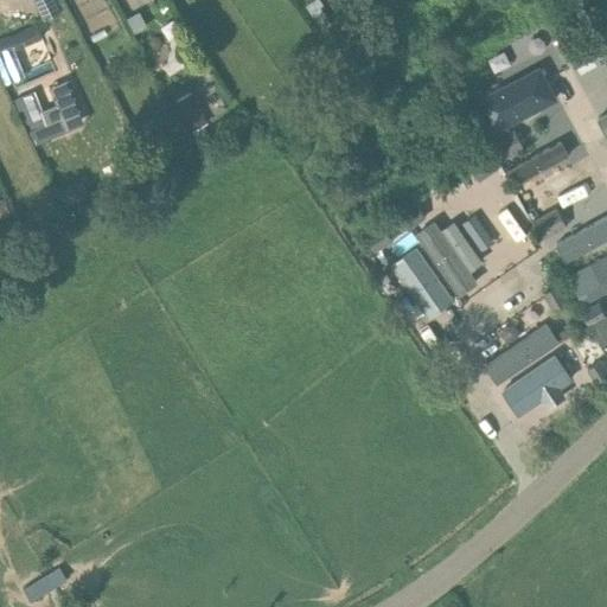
[(324,25),(331,20),(320,5),(313,10),(324,25)]
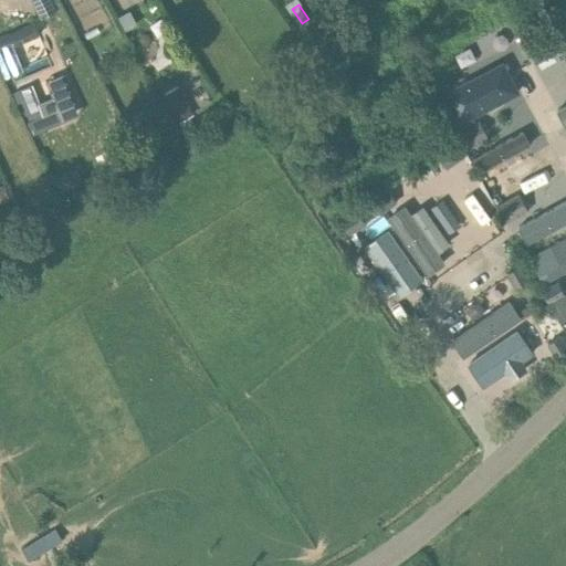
[(0,53),(42,35),(37,23),(0,38),(0,53)]
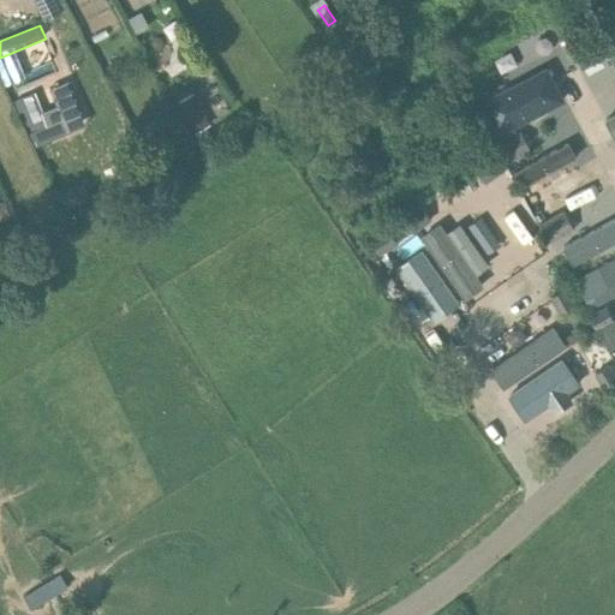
[(614,47),(575,67),(583,82),(614,65),(614,47)]
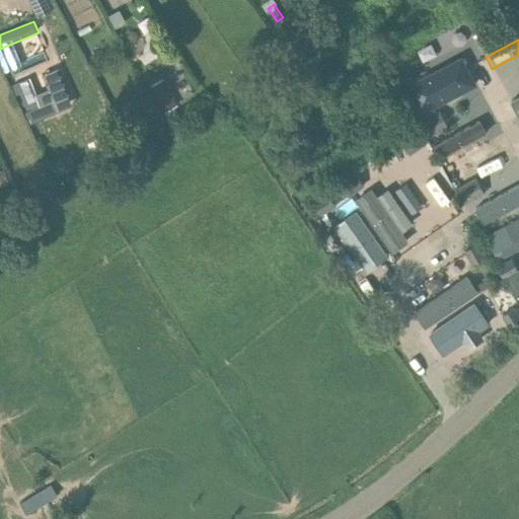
[(414,85),(430,113),(475,85),(459,58),(414,85)]
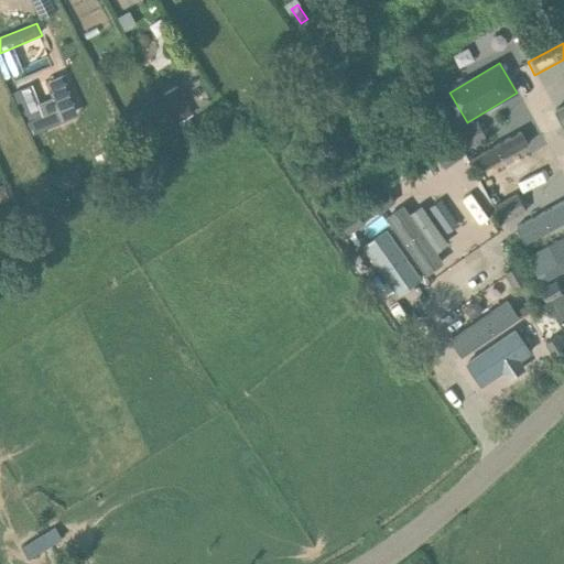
[(180,121),(193,114),(177,86),(164,94),(180,121)]
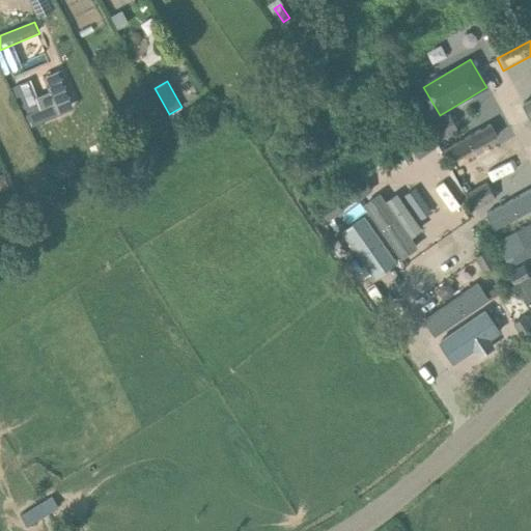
[(530,122),(530,121),(530,102),(522,108),(530,122)]
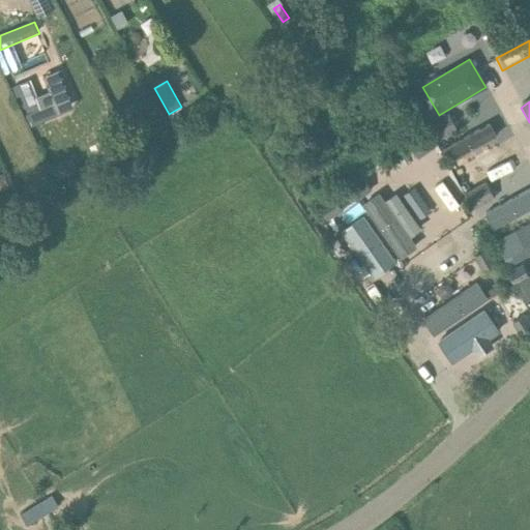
[(54,104),(27,114),(32,125),(59,115),(54,104)]
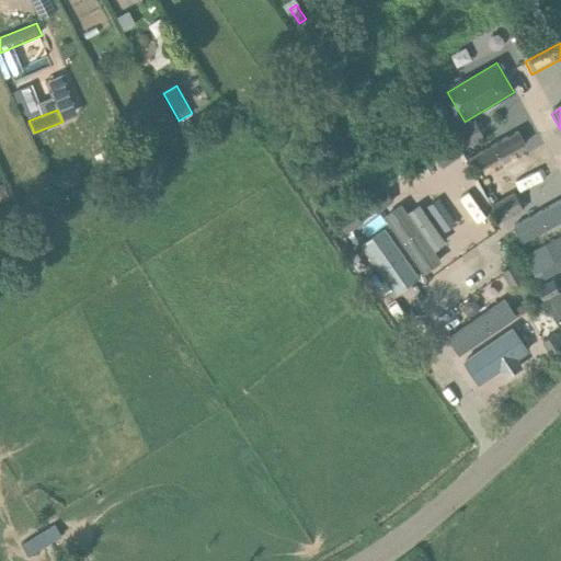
[(506,117),(487,127),(491,137),(512,127),(506,117)]
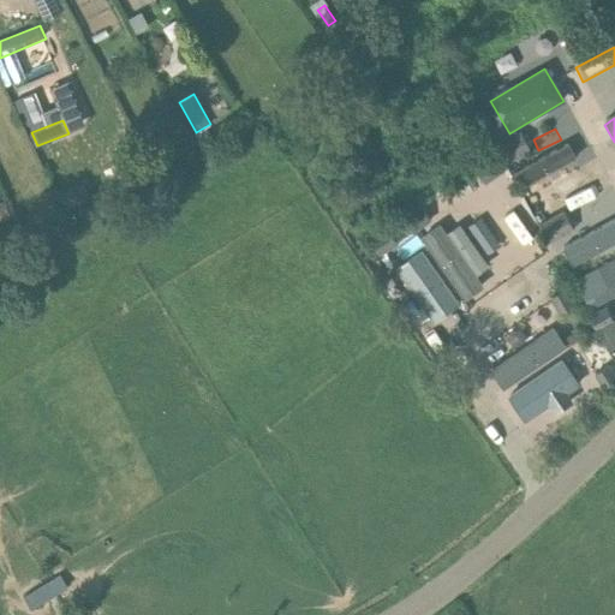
[(520,132),(508,139),(518,157),(530,150),(520,132)]
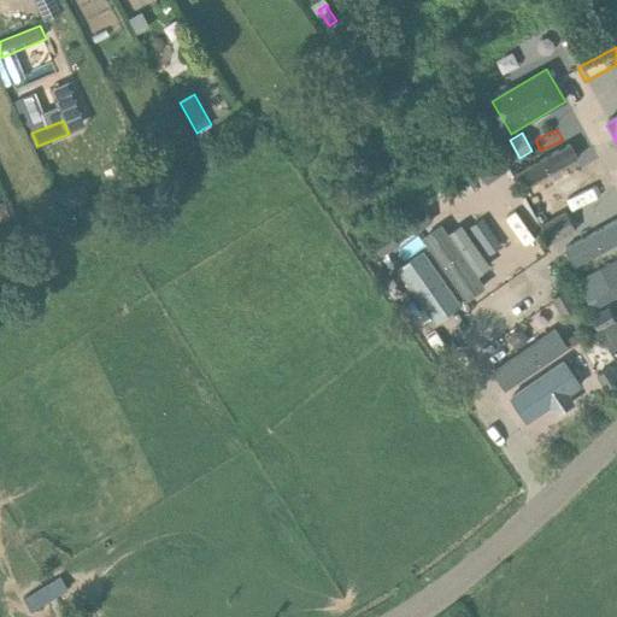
[(497,147),(498,148),(499,151),(506,165),(519,158),(510,140),(497,147)]
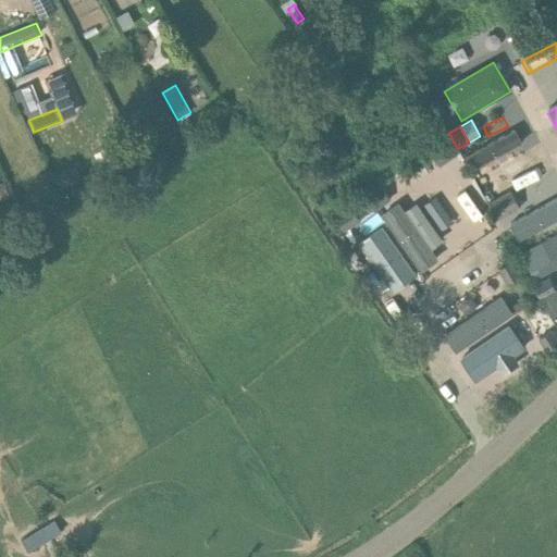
[(518,126),(468,155),(475,169),(525,139),(518,126)]
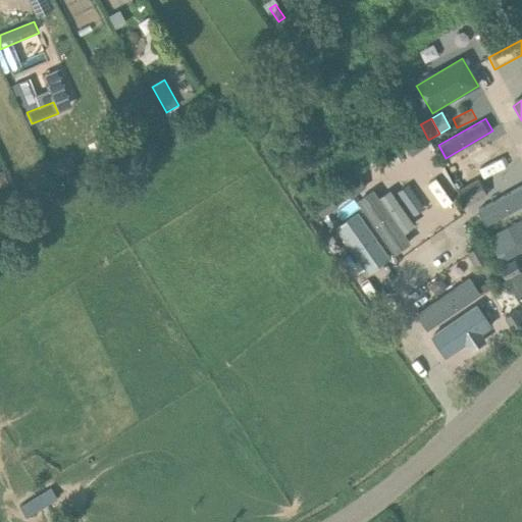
[(427,145),(420,135),(404,145),(412,156),(427,145)]
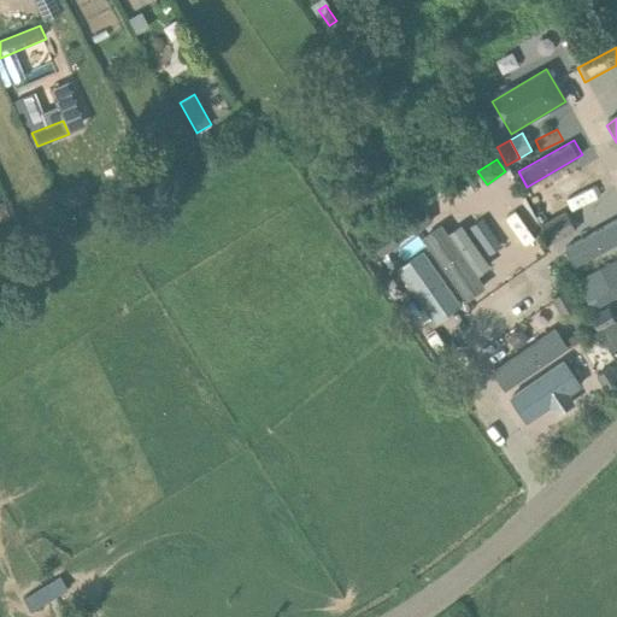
[(433,221),(423,209),(405,222),(413,234),(433,221)]
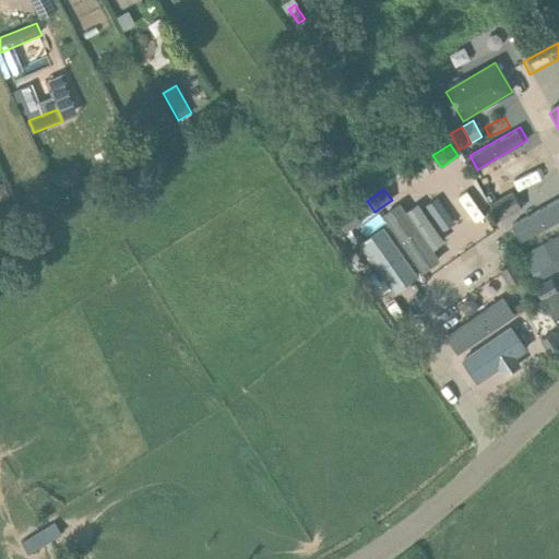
[(513,192),(501,199),(510,215),(522,209),(513,192)]
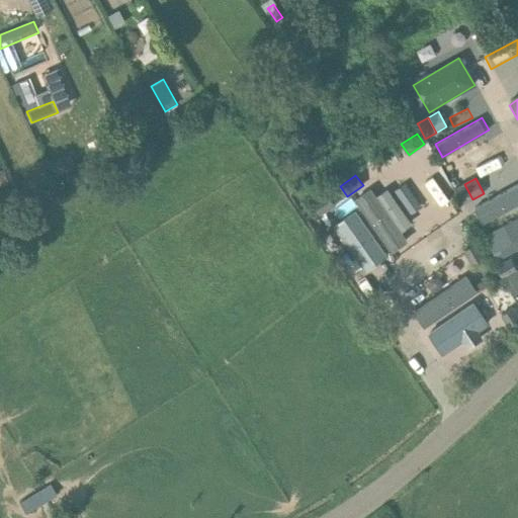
[(393,190),(410,217),(422,208),(416,200),(412,193),(407,185),(405,182),(393,190)]
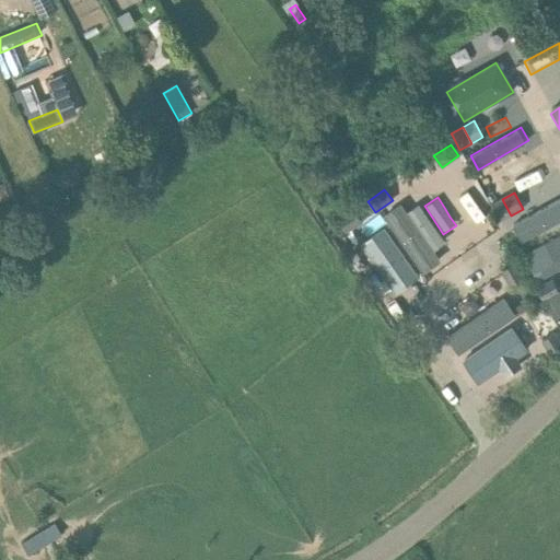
[(559,220),(559,198),(512,225),(521,242),(559,220)]
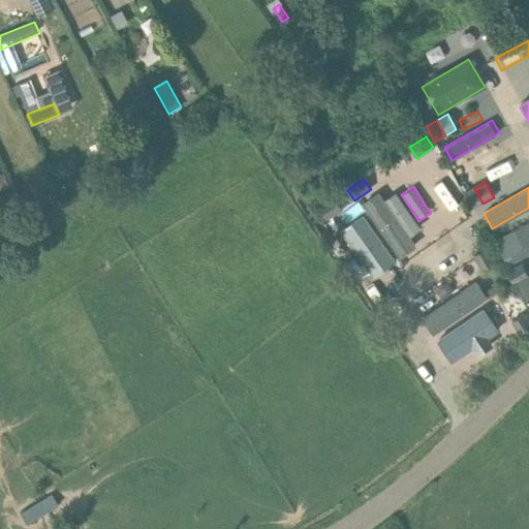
[(463,194),(471,209),(483,204),(474,188),(463,194)]
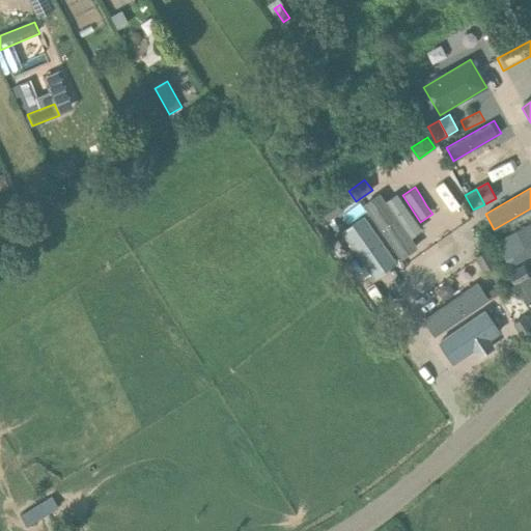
[(364,205),(401,259),(418,248),(381,195),(364,205)]
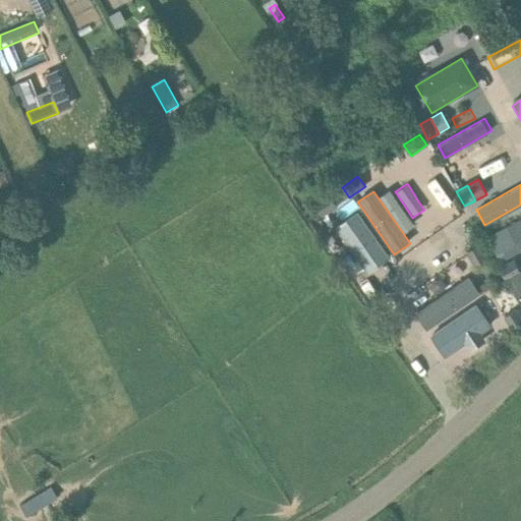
[(336,225),(373,275),(391,263),(353,213),(336,225)]
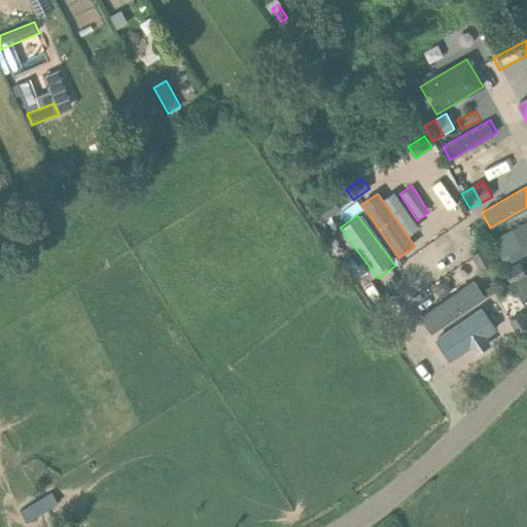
[(526,242),(516,249),(521,258),(526,254),(526,242)]
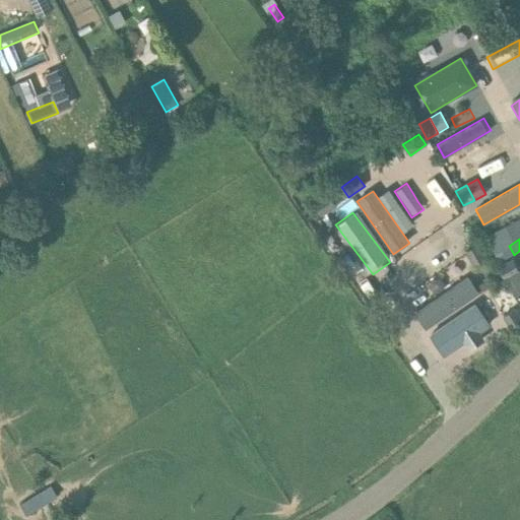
[(486,261),(477,245),(466,252),(475,268),(486,261)]
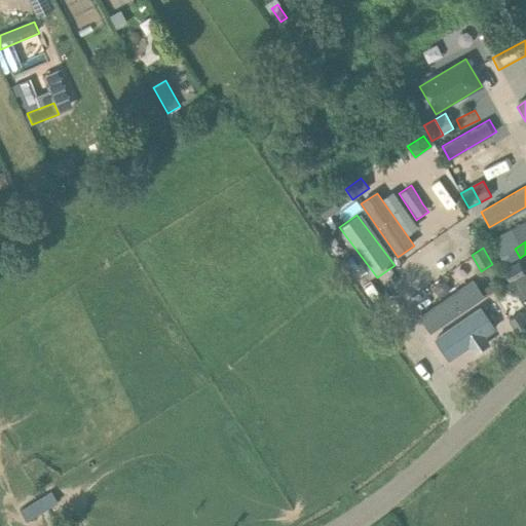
[(503,271),(511,283),(525,274),(519,263),(503,271)]
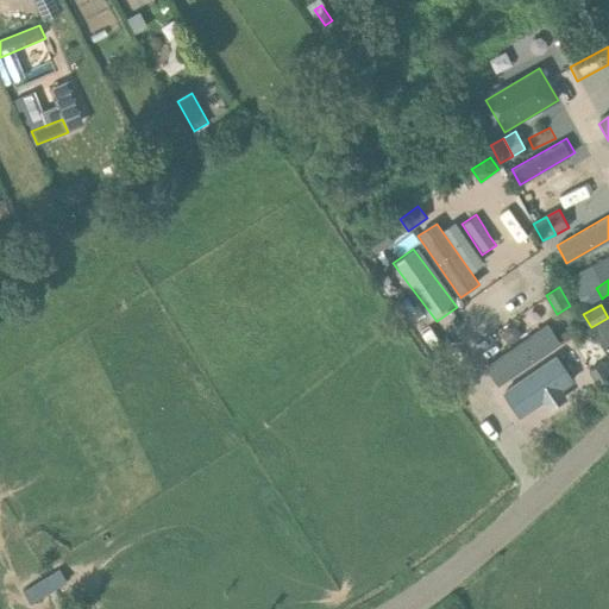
[(608,319),(594,331),(608,350),(608,319)]
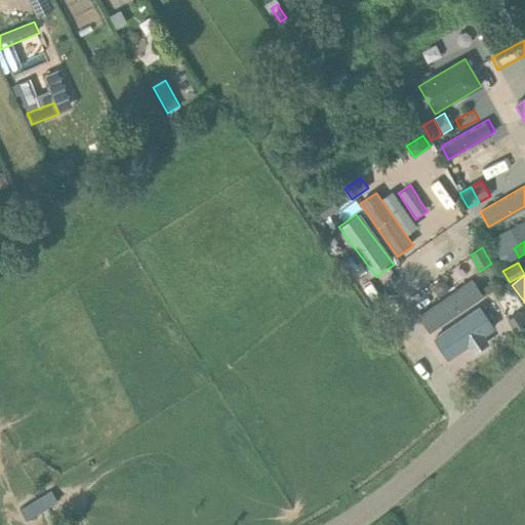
[(419,315),(431,332),(484,295),(472,278),(419,315)]
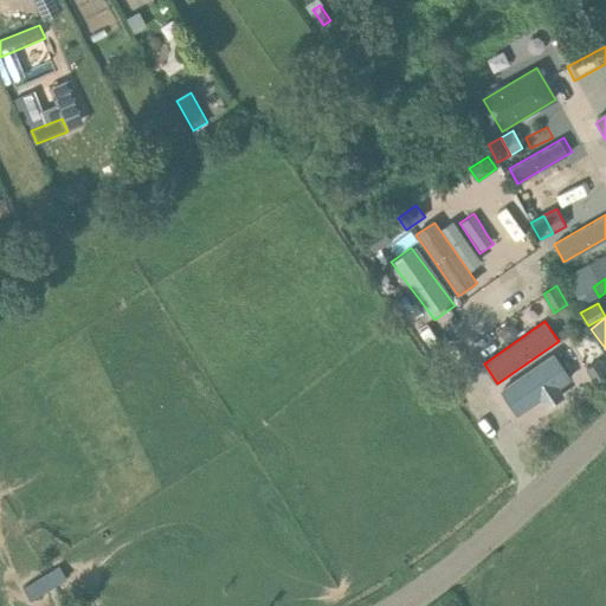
[(605,381),(605,369),(600,360),(587,368),(599,387),(605,381)]
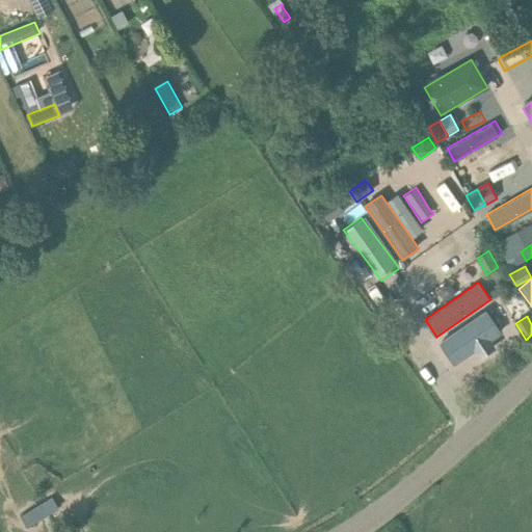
[(486,317),(441,347),(457,372),(503,342),(486,317)]
